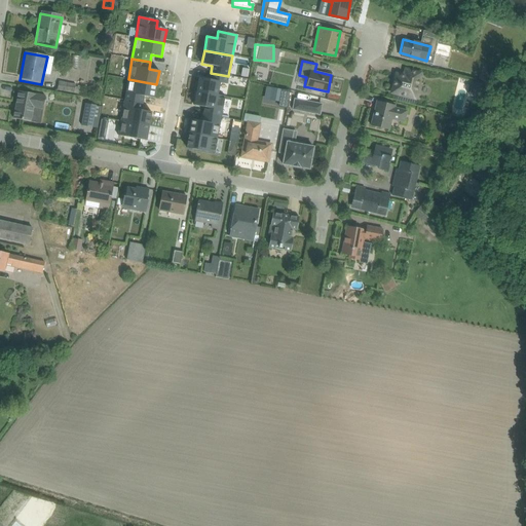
[(395,72),(389,94),(414,100),(420,71),(405,68),(403,74),(395,72)]
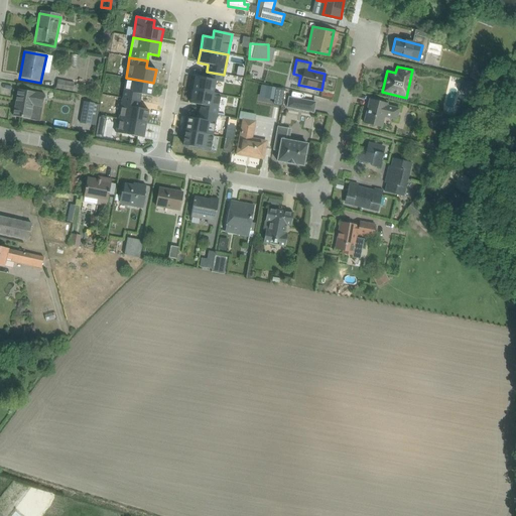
[(196,77),(192,90),(215,94),(217,82),(223,83),(224,75),(207,72),(206,79),(196,77)]
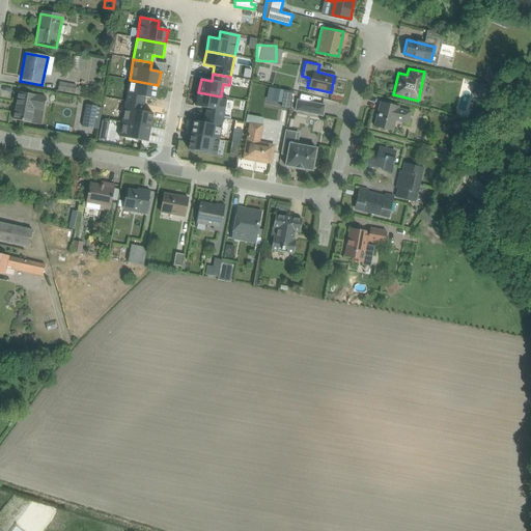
[(130,80),(126,102),(144,105),(145,98),(156,100),(158,85),(130,80)]
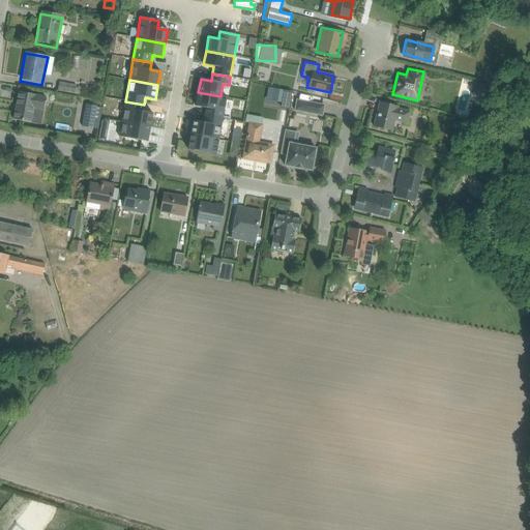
[(51,90),(64,92),(65,84),(53,82),(51,90)]
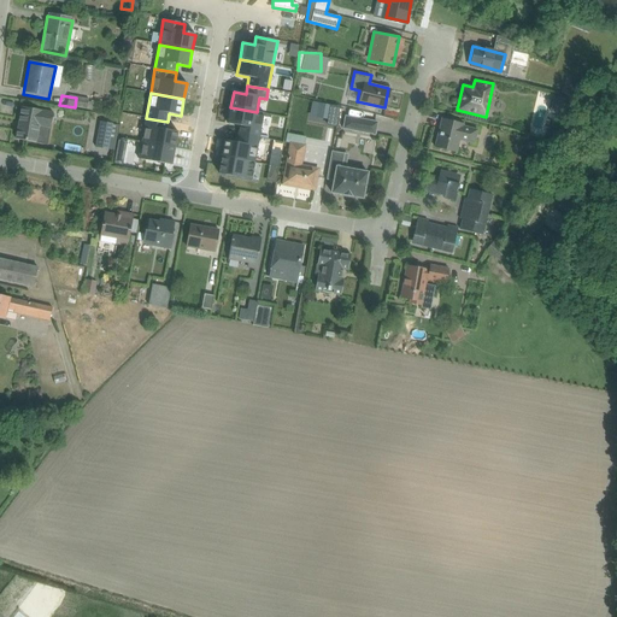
[(303,118),(319,119),(319,125),(331,125),(331,104),(304,103),(303,118)]
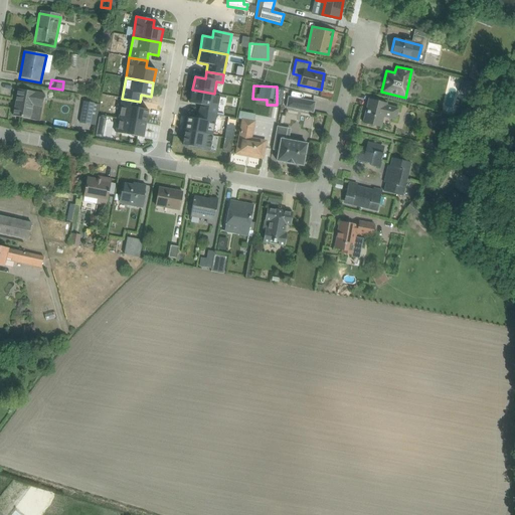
[(11,118),(38,122),(43,95),(15,90),(11,118)]
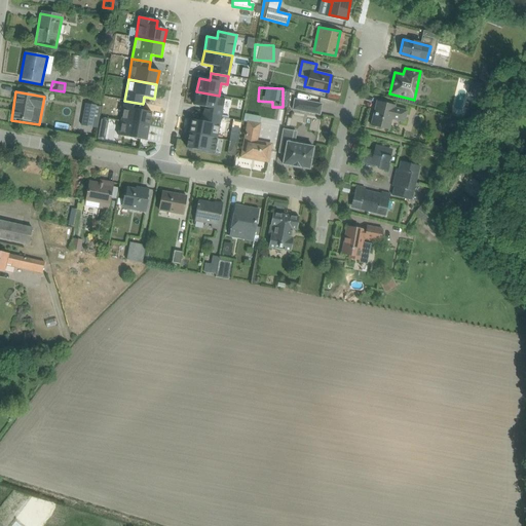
[(204,108),(203,115),(221,118),(224,97),(219,96),(196,91),(194,106),(204,108)]
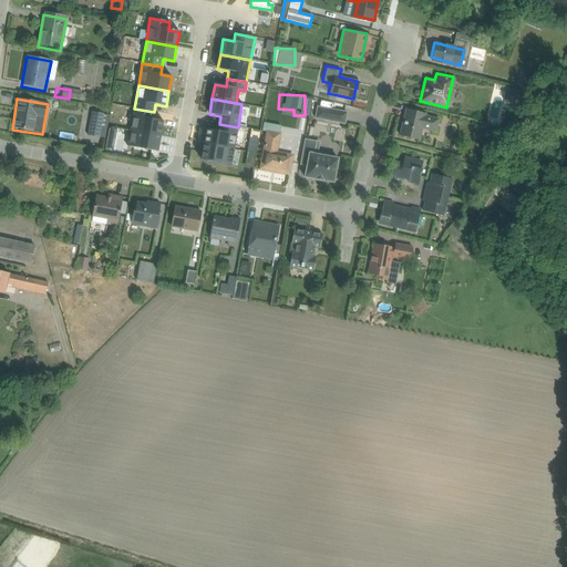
[(318,104),(316,115),(344,121),(347,110),(318,104)]
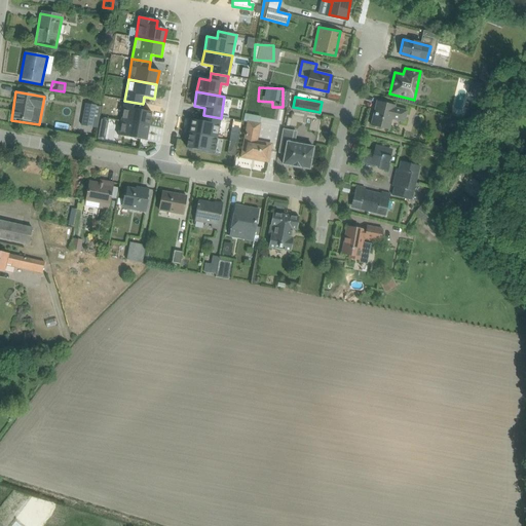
[(85,101),(81,124),(91,126),(96,103),(85,101)]
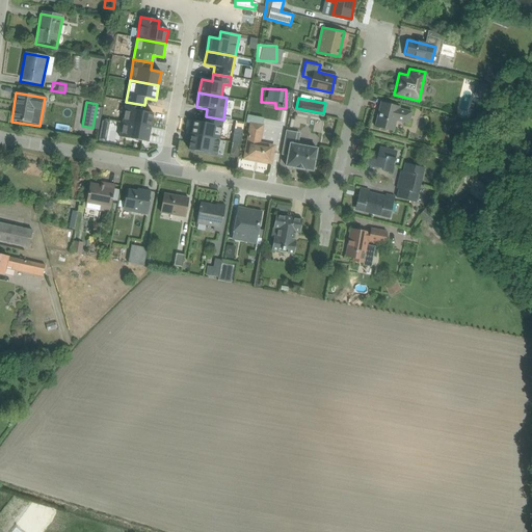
[(126,102),(123,123),(151,128),(153,114),(143,112),(144,105),(126,102)]
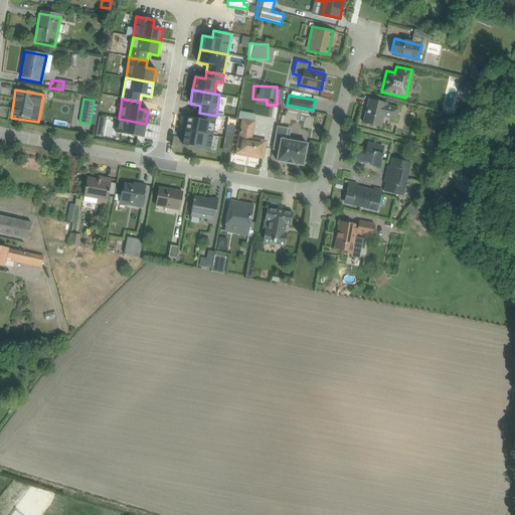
[(398,105),(367,99),(362,123),(379,126),(382,116),(395,119),(398,105)]
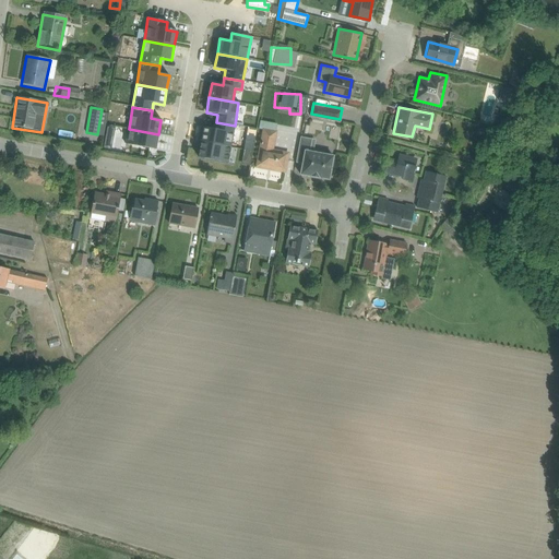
[(235,126),(216,122),(214,129),(203,128),(201,142),(230,147),(235,126)]
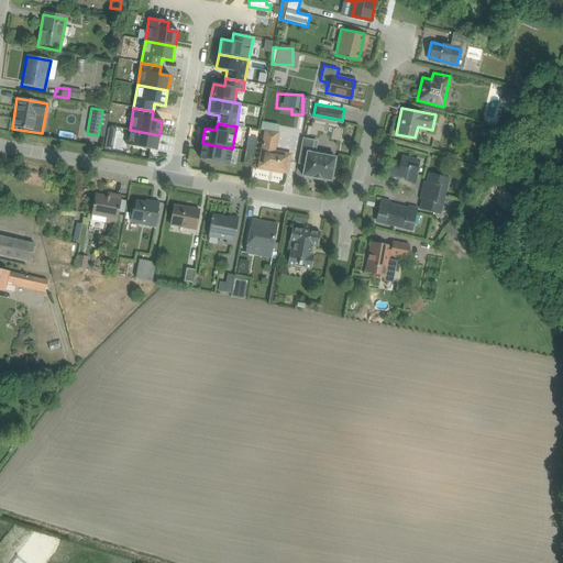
[(277,131),(264,129),(257,167),(285,170),(288,155),(274,153),(277,131)]
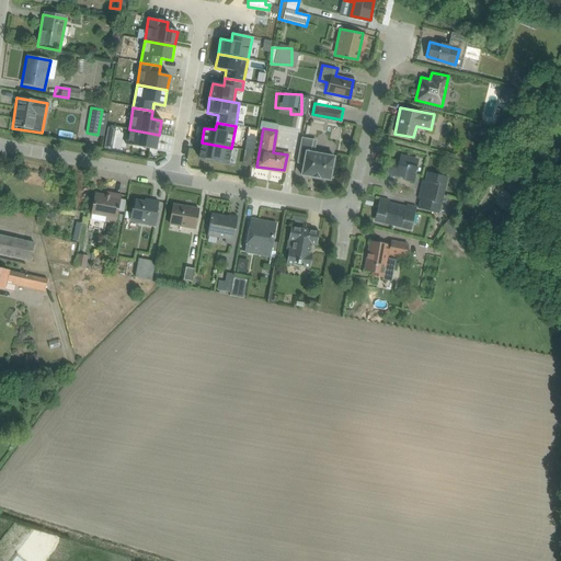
[(159,135),(129,129),(126,145),(157,150),(159,135)]
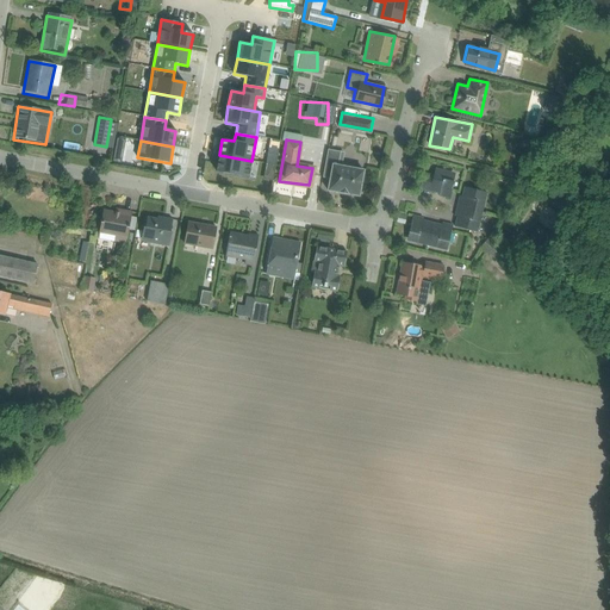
[(325,191),(360,195),(365,167),(342,163),(343,151),(327,149),(322,174),(328,175),(325,191)]
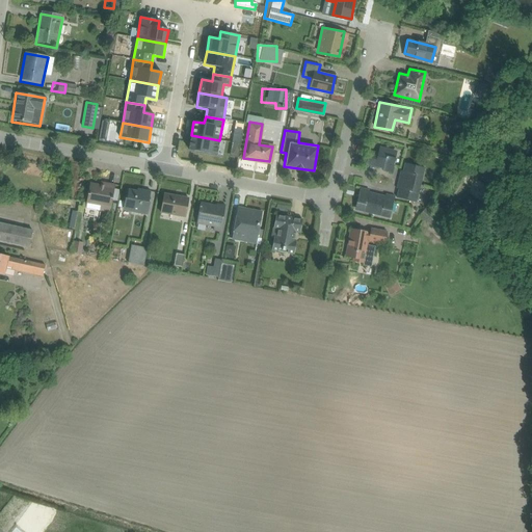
[(191,135),(188,150),(217,155),(219,140),(191,135)]
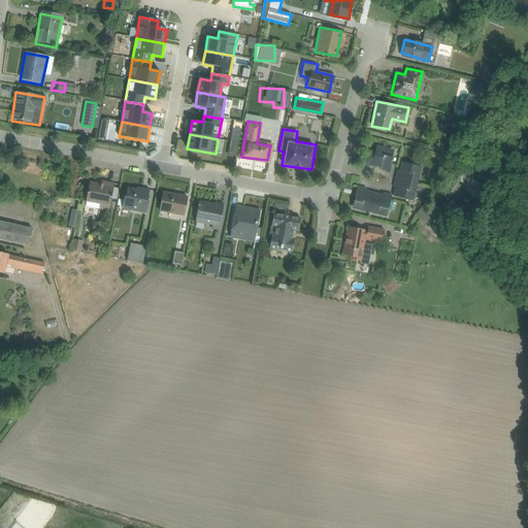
[(368,150),(365,163),(389,168),(393,149),(378,146),(377,152),(368,150)]
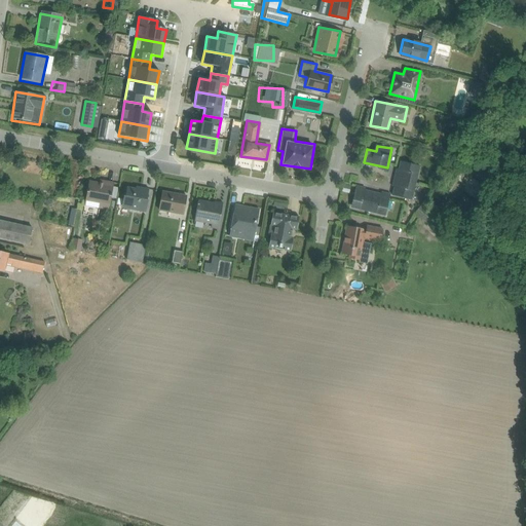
[(400,160),(397,179),(414,182),(418,164),(400,160)]
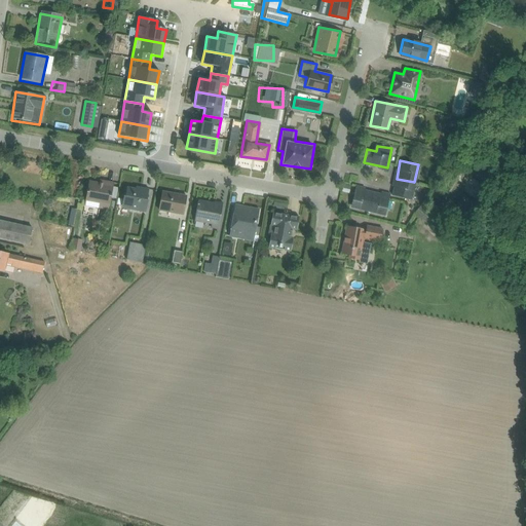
[(113,182),(89,178),(85,201),(109,204),(113,182)]
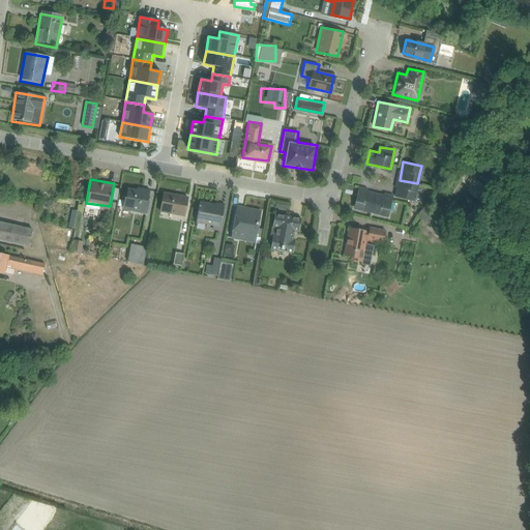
[(400,180),(395,198),(414,202),(417,183),(400,180)]
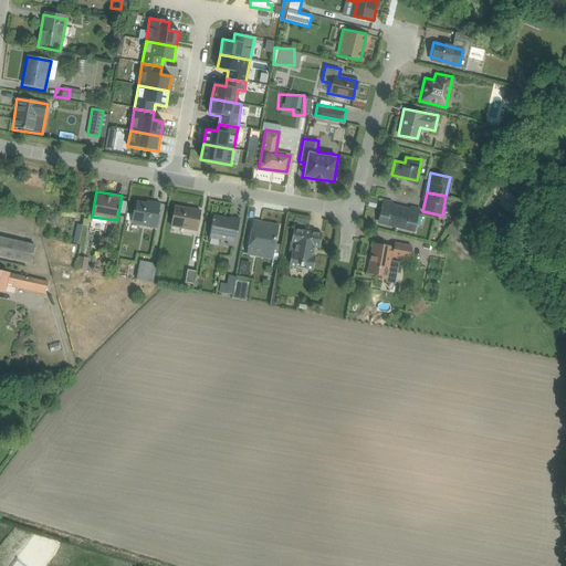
[(159,201),(134,197),(129,223),(154,228),(159,201)]
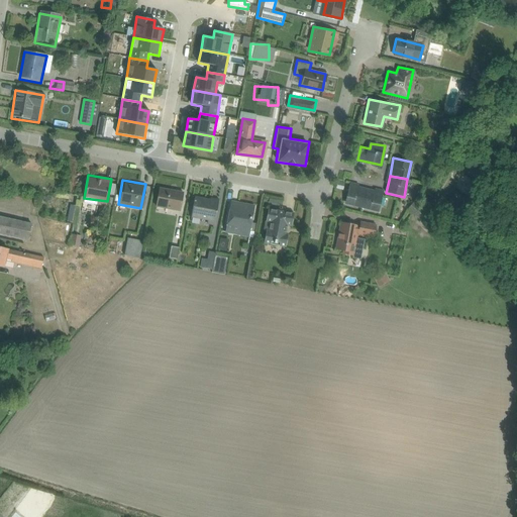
[(343,204),(360,208),(366,186),(348,182),(343,204)]
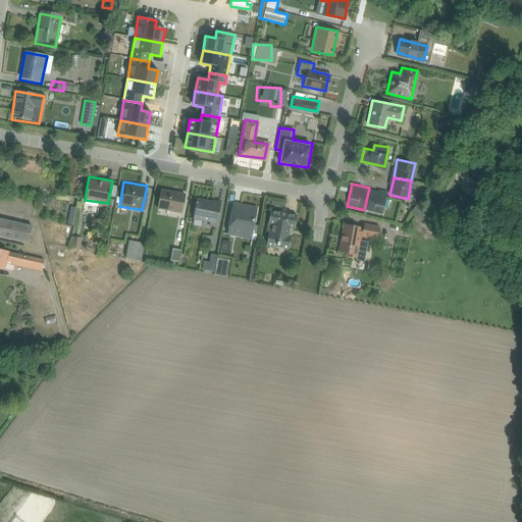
[(364,210),(381,214),(386,192),(369,188),(364,210)]
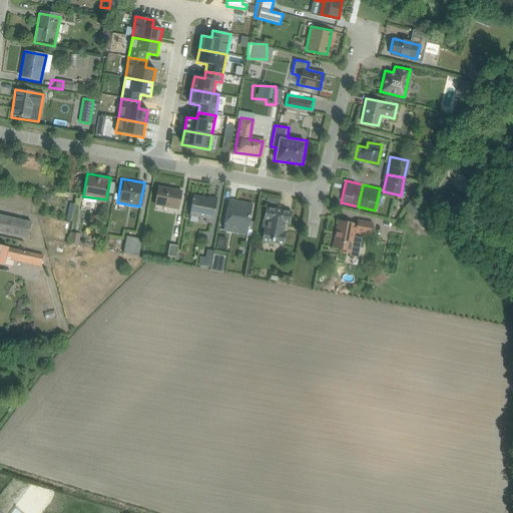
[(181,189),(156,185),(153,205),(177,209),(181,189)]
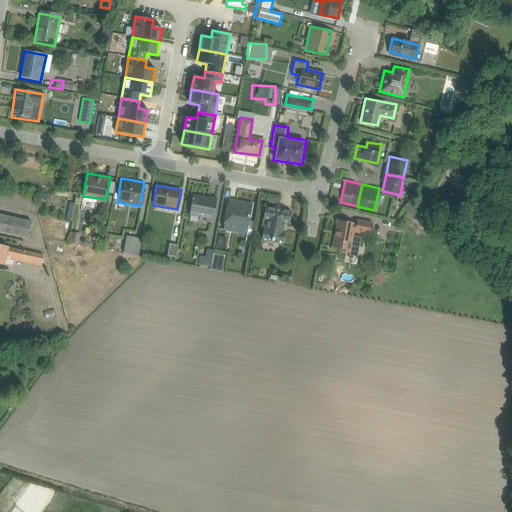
[(215,197),(194,194),(191,216),(211,220),(215,197)]
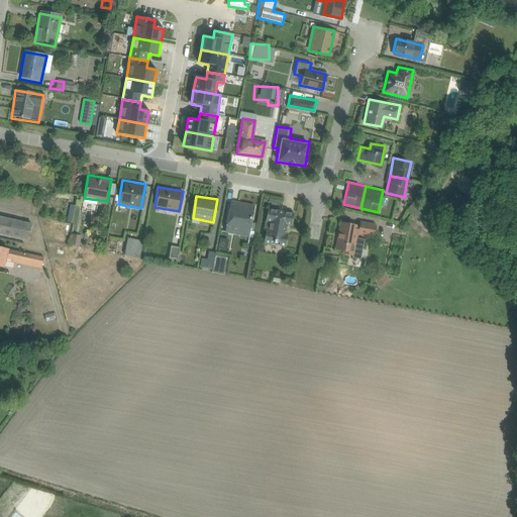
[(253,204),(229,200),(224,232),(248,236),(253,204)]
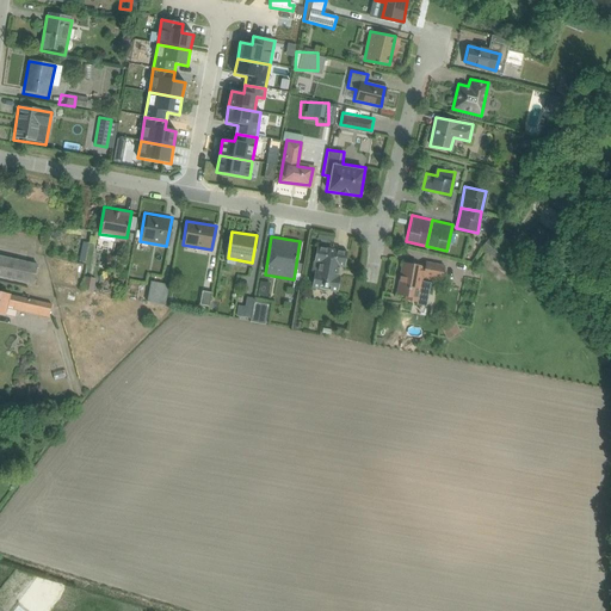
[(347,247),(318,242),(315,260),(321,261),(320,271),(314,270),(312,285),(339,290),(341,275),(335,275),(337,264),(344,265),(347,247)]
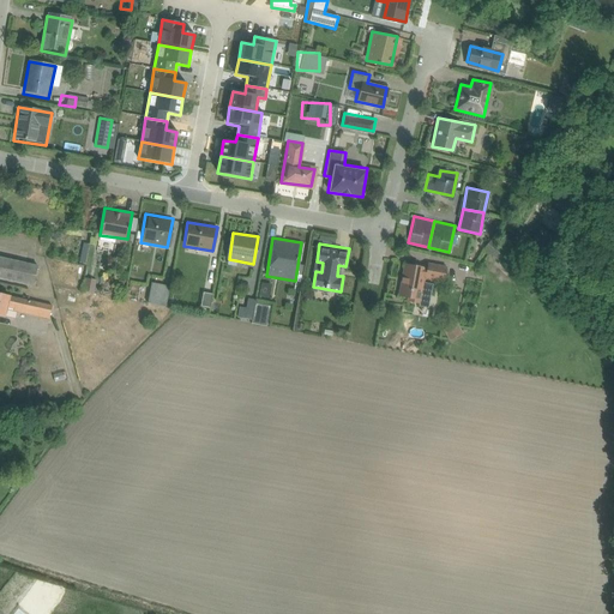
[(40,265),(1,258),(0,263),(0,272),(37,281),(40,265)]
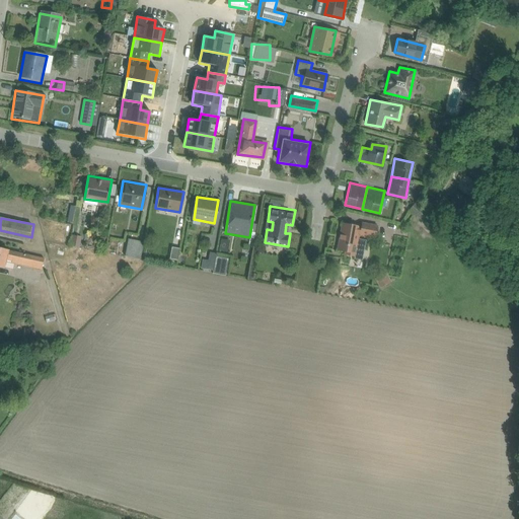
[(342,220),(336,251),(352,254),(357,235),(371,238),(373,226),(342,220)]
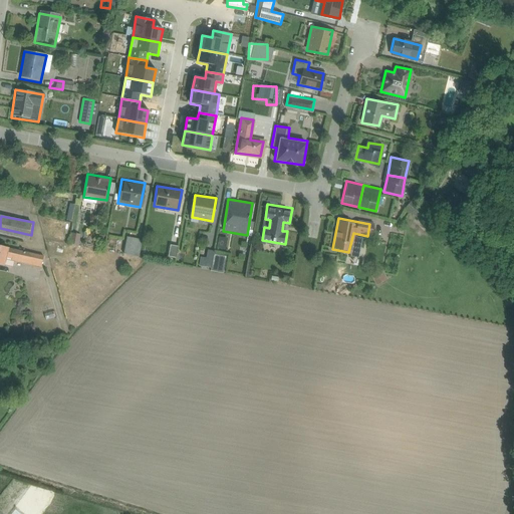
[(463,228),(472,232),(477,222),(468,218),(463,228)]
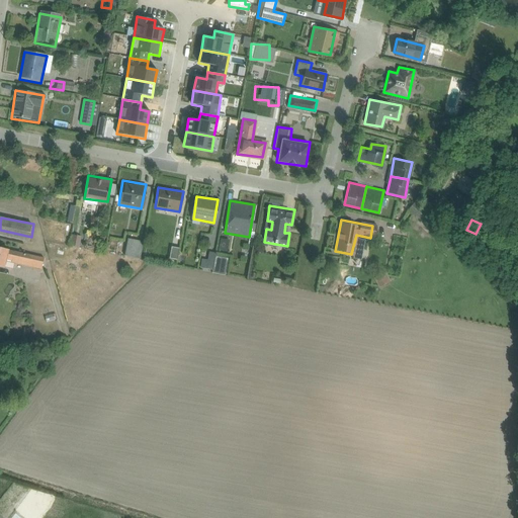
[(141,235),(127,233),(124,252),(138,254),(141,235)]
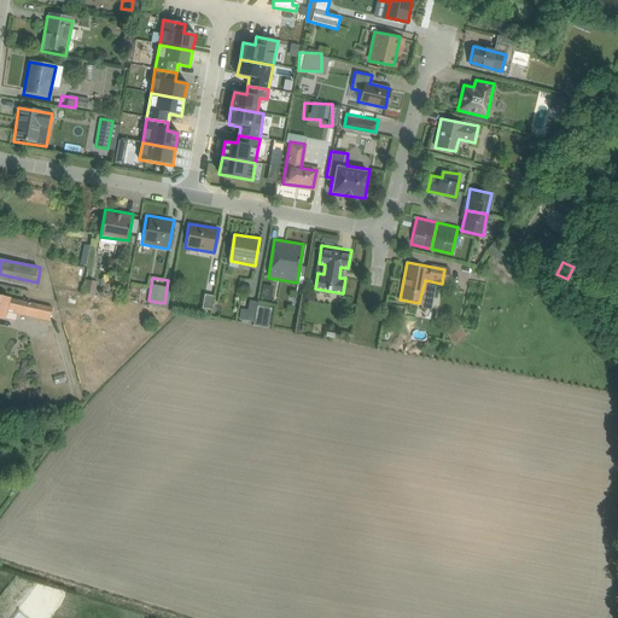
[(48,321),(52,307),(0,293),(0,319),(6,320),(7,310),(48,321)]
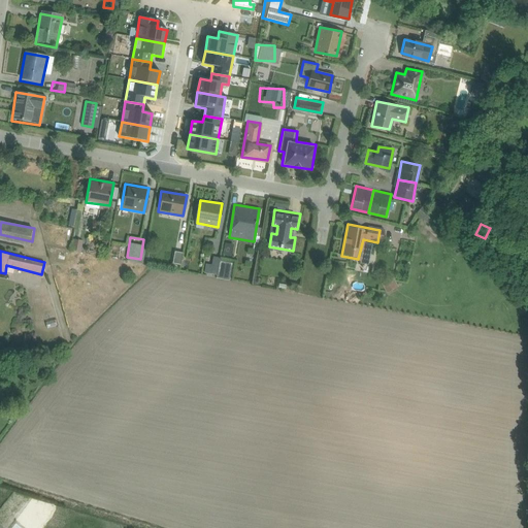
[(167,251),(167,262),(176,262),(176,251),(167,251)]
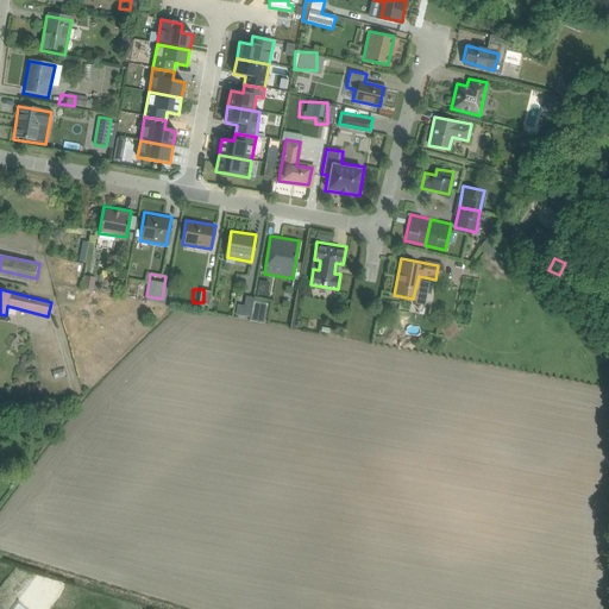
[(272,295),(257,293),(252,315),(269,319),(272,295)]
